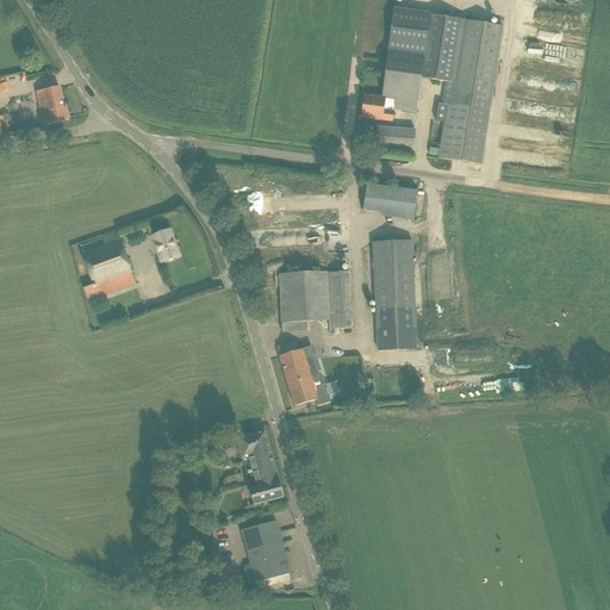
[(390,36),(381,98),(396,100),(394,110),(416,112),(421,79),(431,16),(431,13),(393,8),(390,36)]
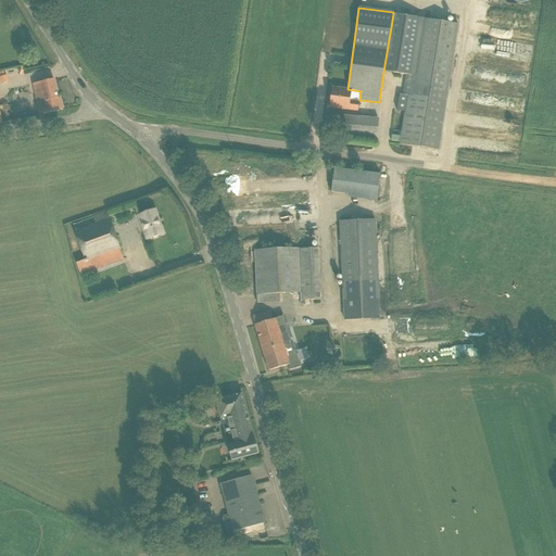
[(420,19),(393,14),(383,72),(406,75),(412,75),(420,19)]
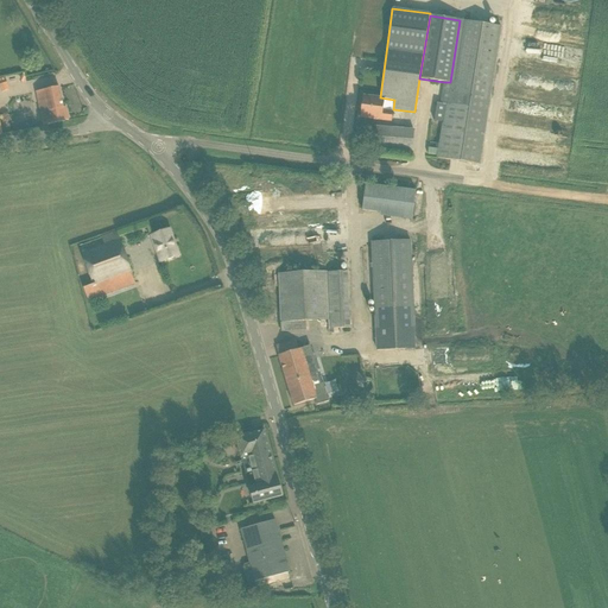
[(436,103),(434,121),(443,122),(438,158),(479,164),(480,152),(500,27),(464,21),(460,20),(450,82),(444,82),(443,93),(441,105),(436,103)]
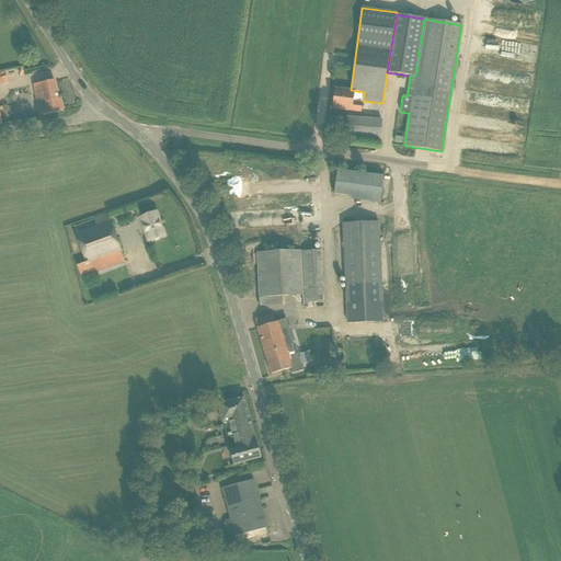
[(33,84),(39,116),(63,111),(60,99),(58,100),(54,80),(33,84)]
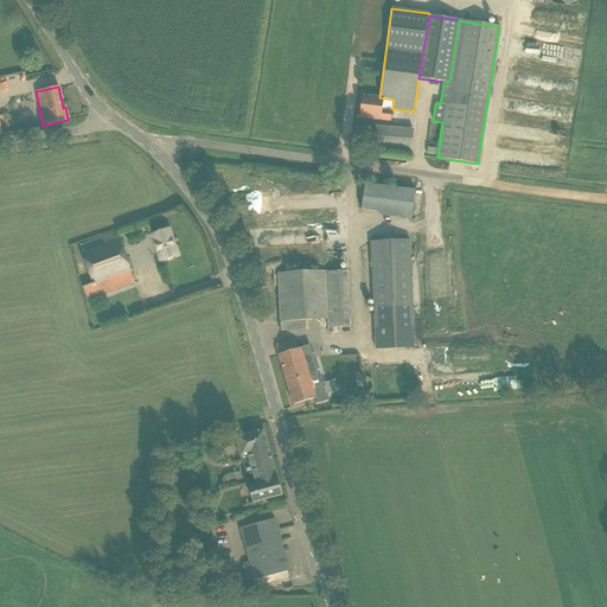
[(363,95),(359,117),(390,121),(393,109),(394,100),(379,97),(368,96),(363,95)]
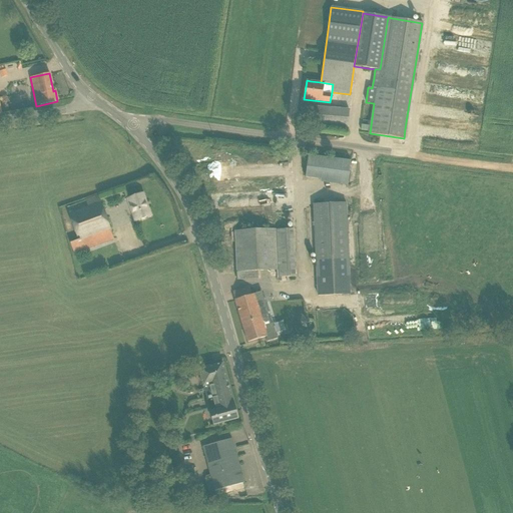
[(316,107),(315,124),(314,129),(347,133),(349,110),(316,107)]
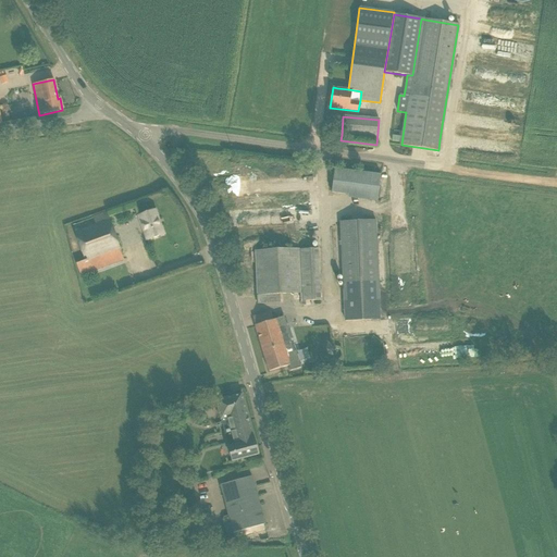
[(334,169),(332,193),(378,198),(381,174),(334,169)]
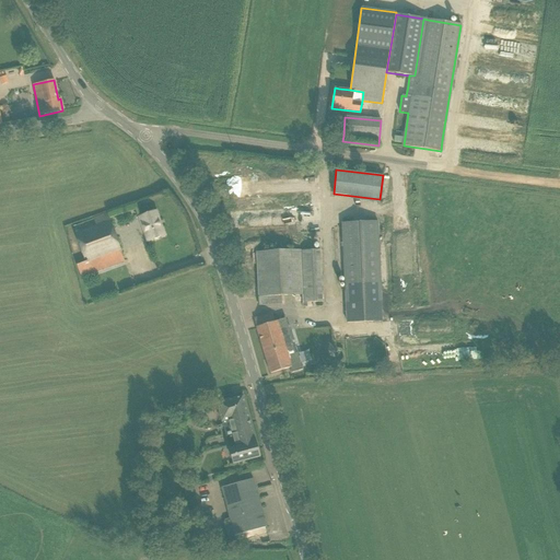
[(139,218),(148,242),(164,235),(155,211),(139,218)]
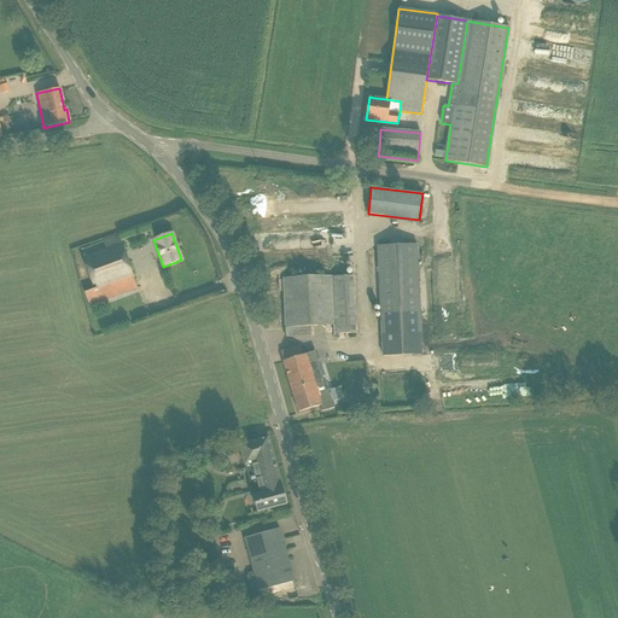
[(85,293),(89,305),(136,289),(118,235),(81,250),(95,290),(85,293)]
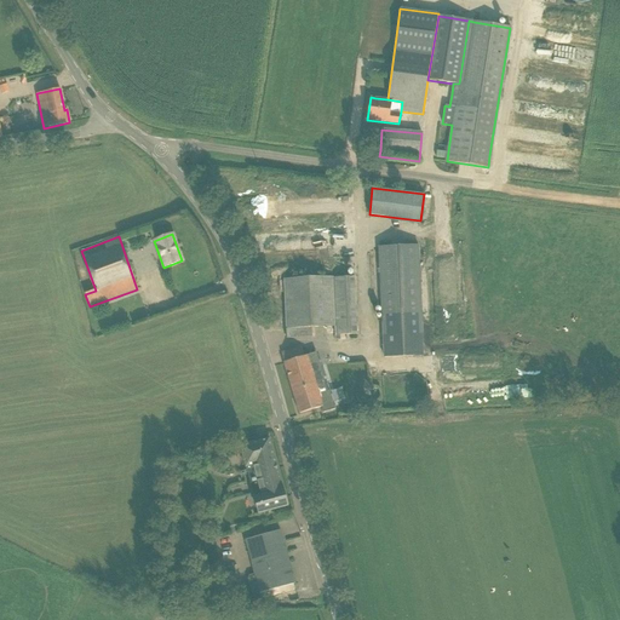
[(128,258),(148,254),(145,245),(126,250),(128,258)]
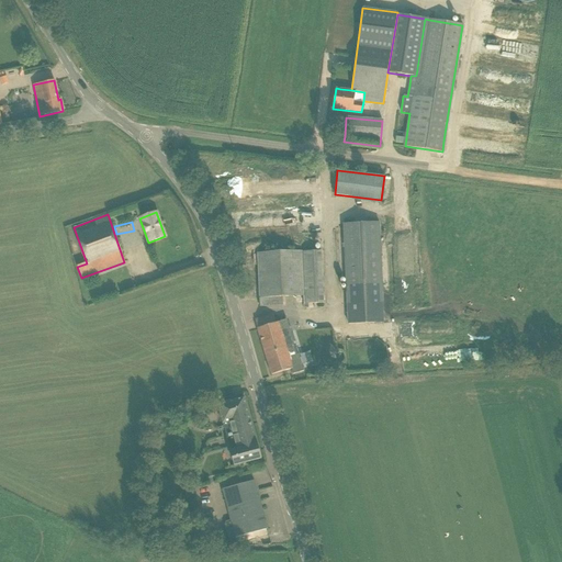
[(379,222),(344,224),(348,314),(348,324),(383,322),(379,222)]
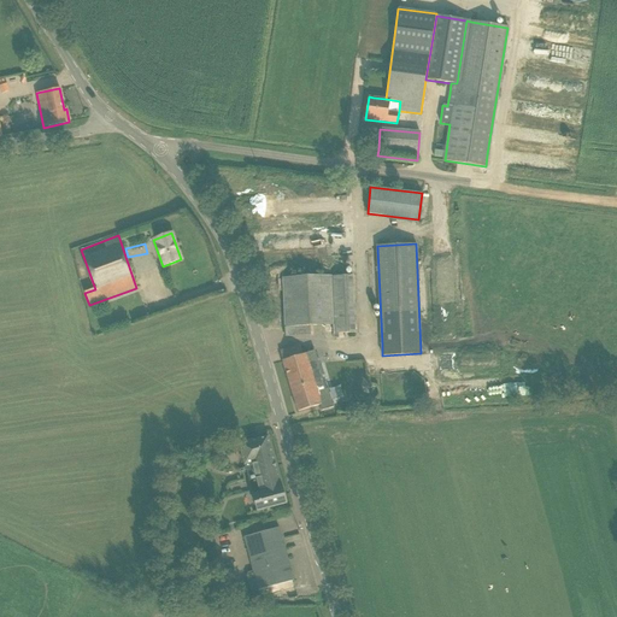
[(353,275),(295,278),(283,278),(286,336),(311,335),(310,323),(334,323),(334,334),(356,333),(353,275)]
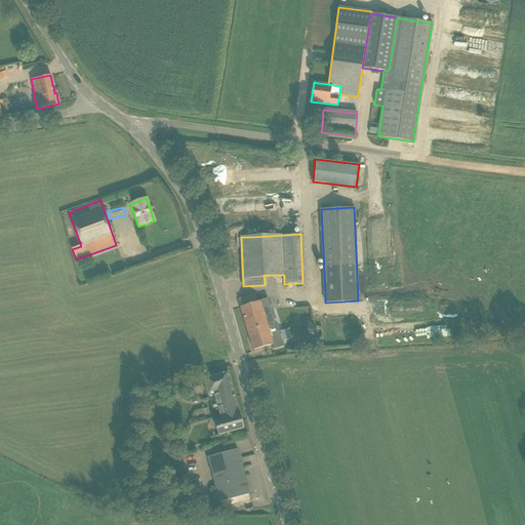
[(253,294),(248,296),(238,299),(253,350),(260,348),(272,345),(274,350),(284,347),(279,330),(277,331),(270,308),(268,309),(267,305),(269,304),(268,298),(257,301),(255,296),(253,294)]
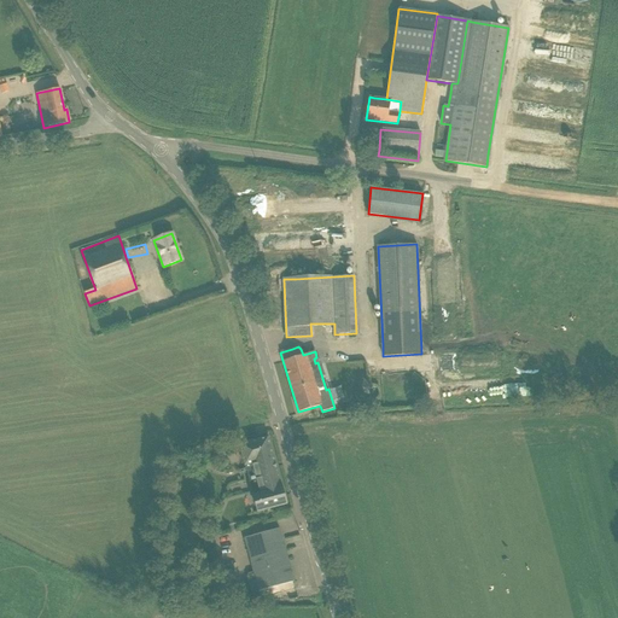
[(268,437),(256,441),(238,445),(256,513),(286,505),(268,437)]
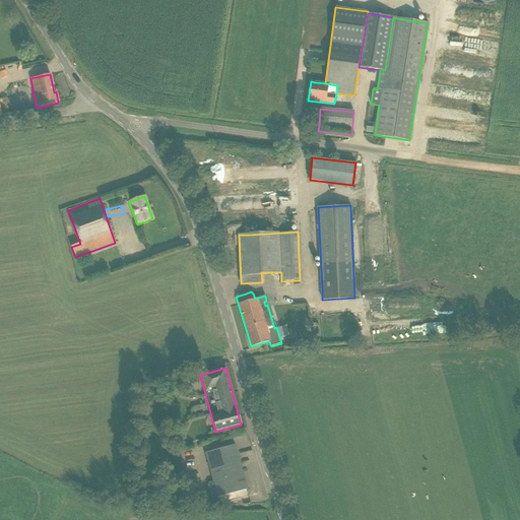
[(235,445),(206,453),(215,486),(206,489),(208,499),(217,497),(219,503),(249,495),(235,445)]
